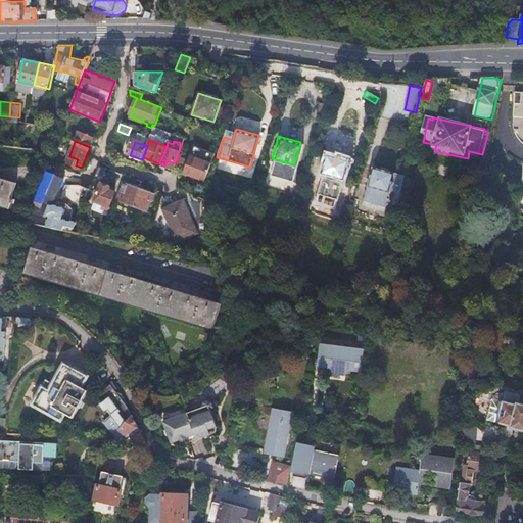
[(184,174),(204,181),(210,164),(215,153),(194,146),(190,157),(184,174)]
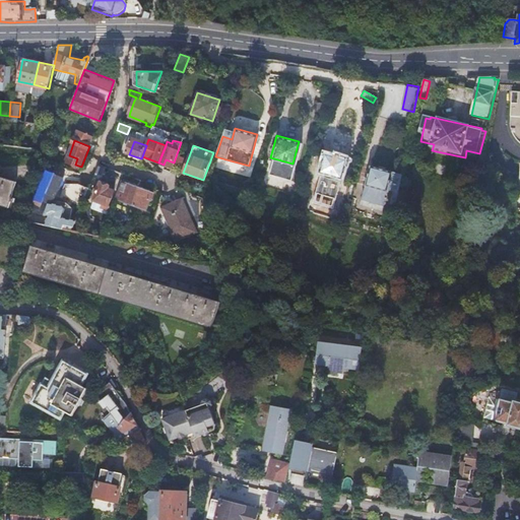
[(352,176),(358,159),(326,151),(320,174),(340,179),(342,173),(352,176)]
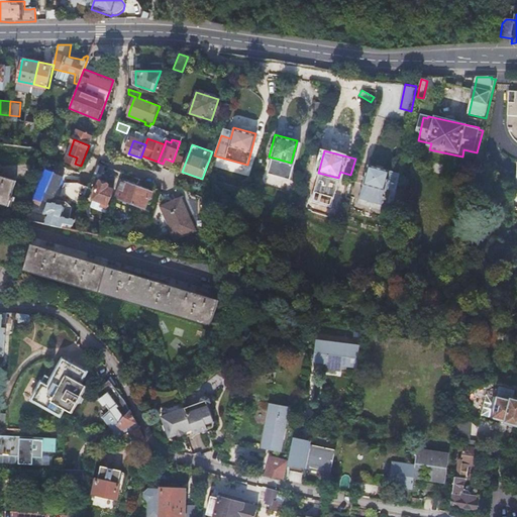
[(183,158),(176,154),(172,168),(179,171),(183,158)]
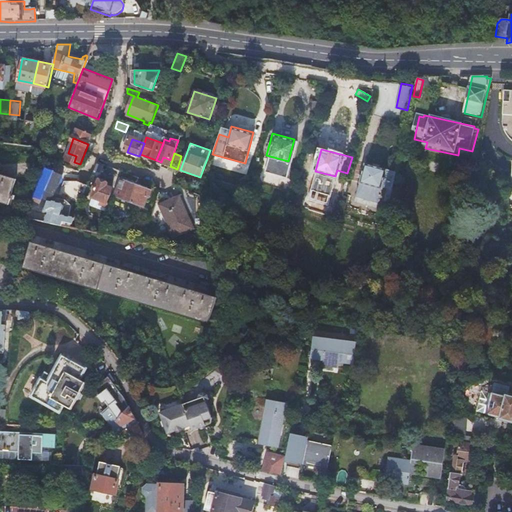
[(66,164),(48,158),(25,217),(32,219),(36,208),(45,211),(42,221),(73,227),(77,217),(63,214),(64,206),(62,201),(53,199),(66,164)]
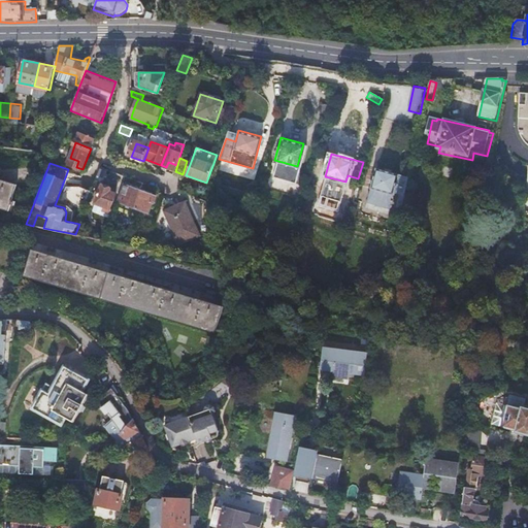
[(101,166),(96,179),(104,183),(108,169),(101,166)]
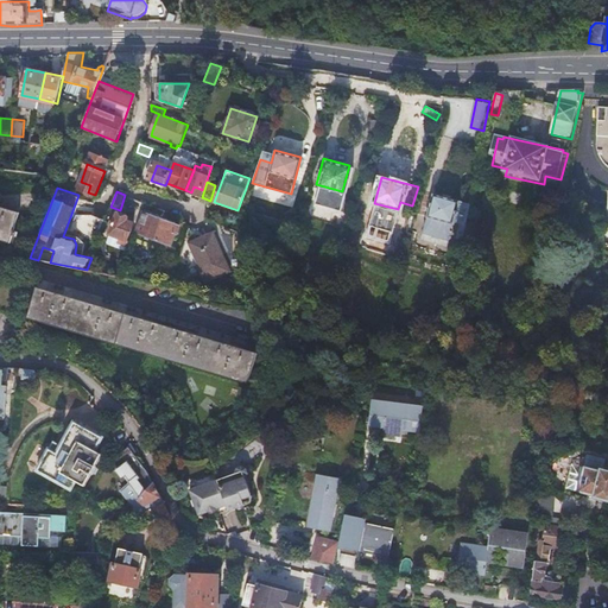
[(470,222),(474,201),(437,191),(431,215),(428,230),(453,238),(454,232),(456,233),(457,227),(455,227),(457,222),(457,220),(463,221),(470,222)]
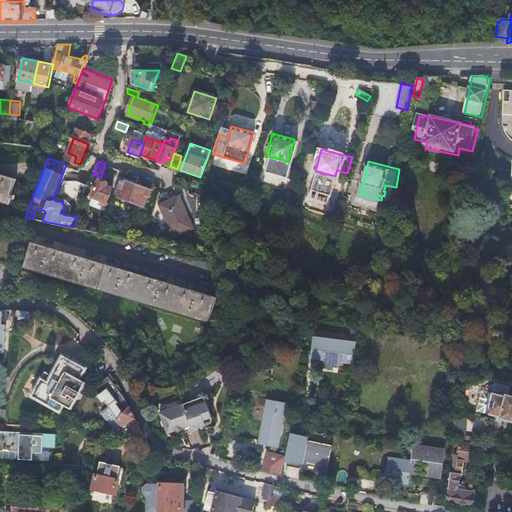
[(0,200),(10,204),(12,197),(15,197),(16,192),(13,191),(16,180),(0,175),(0,172),(0,171),(0,200)]
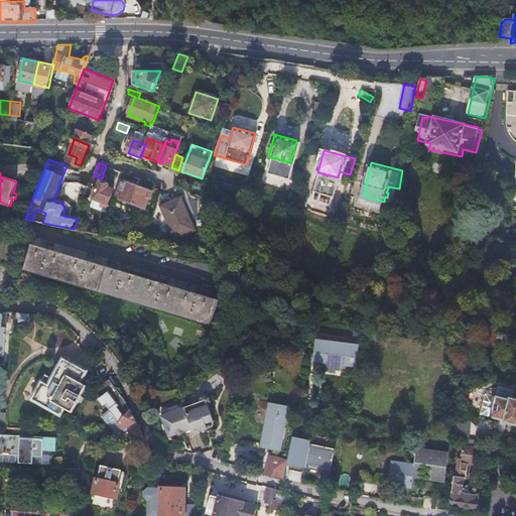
[(339,189),(346,191),(349,179),(342,177),(339,189)]
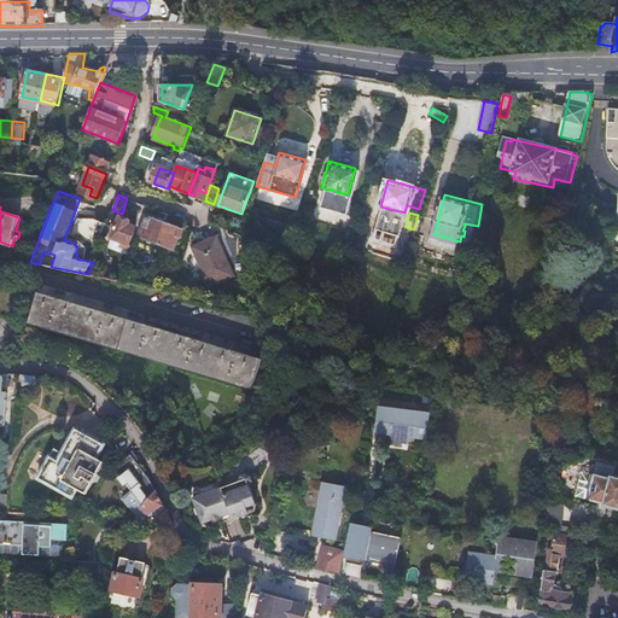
[(147,217),(140,238),(173,249),(178,237),(181,238),(184,231),(187,232),(188,231),(184,221),(172,215),(168,225),(147,217)]
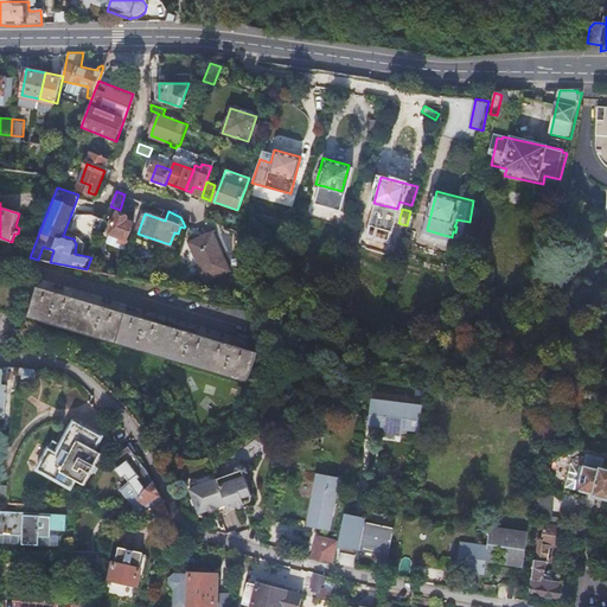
[(119,212),(110,236),(119,240),(117,244),(126,248),(134,222),(128,219),(129,216),(119,212)]
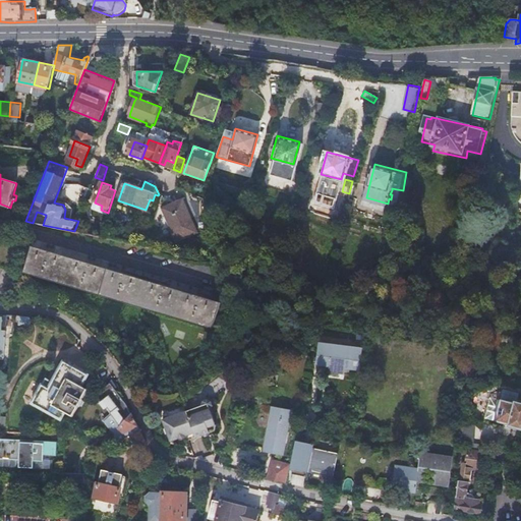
[(182,199),(165,208),(172,225),(170,226),(177,241),(197,232),(182,199)]
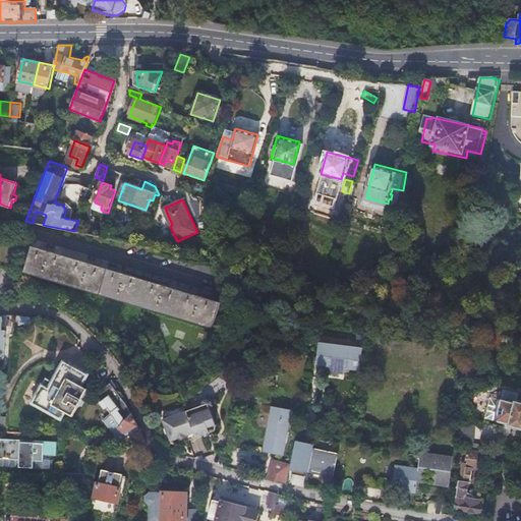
[(393,238),(390,255),(398,257),(402,240),(393,238)]
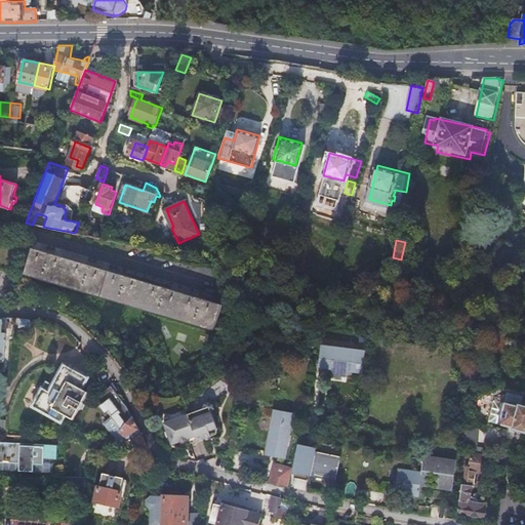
[(30,250),(23,273),(213,330),(221,304),(198,296),(196,300),(169,292),(170,288),(121,274),(120,277),(94,270),(95,266),(87,264),(86,267),(53,257),(54,253),(45,251),(44,254),(30,250)]
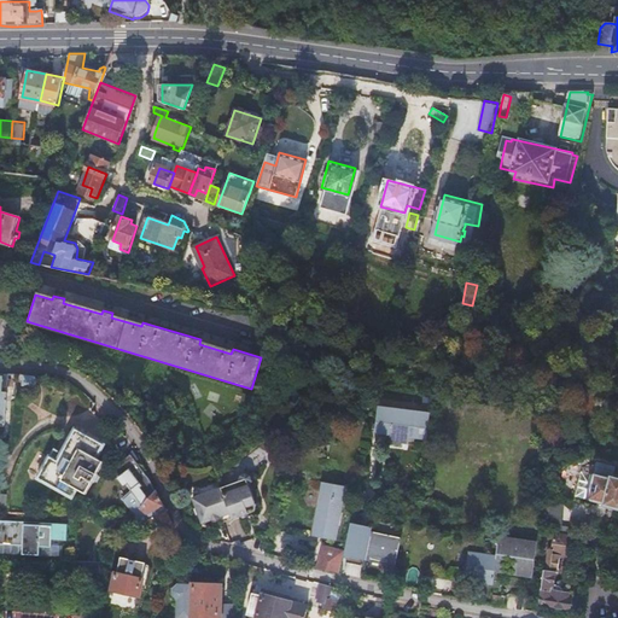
[(388,412),(385,432),(397,433),(396,439),(417,442),(418,436),(433,437),(435,415),(388,412)]
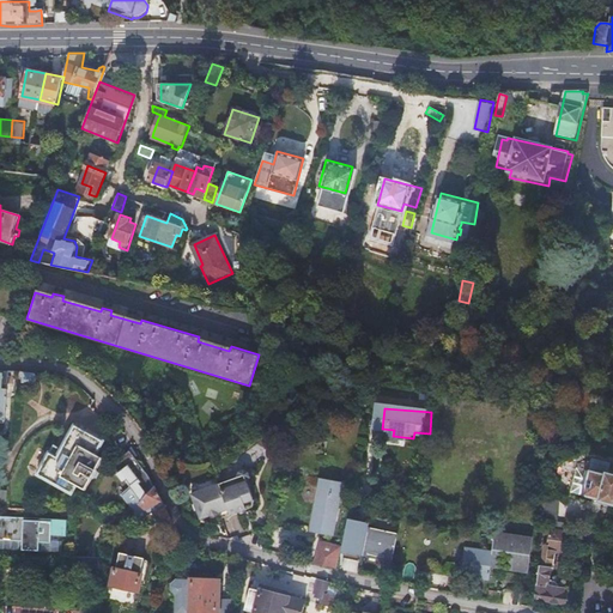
[(97,469),(103,457),(79,444),(72,456),(55,447),(40,473),(73,491),(77,485),(85,490),(91,479),(93,479),(98,469),(97,469)]
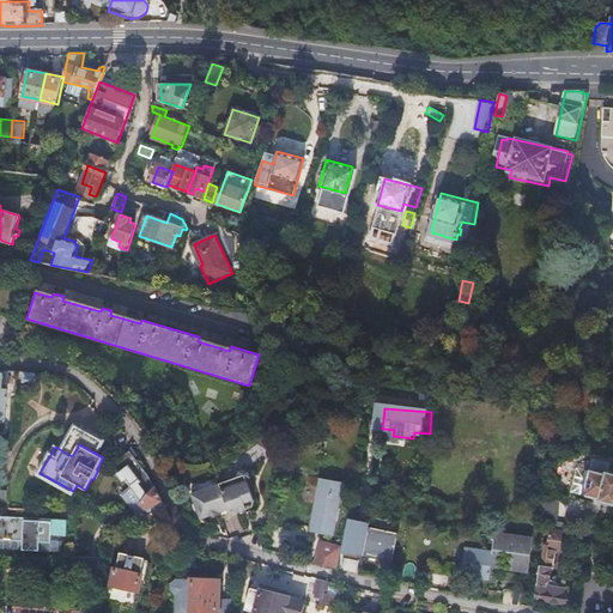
[(28,467),(38,473),(48,454),(37,448),(28,467)]
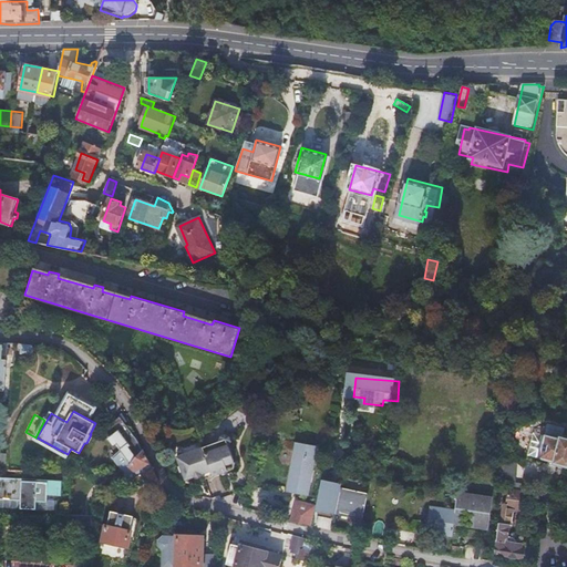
[(125,470),(144,450),(140,442),(121,420),(105,449),(123,471),(124,471),(125,470)]
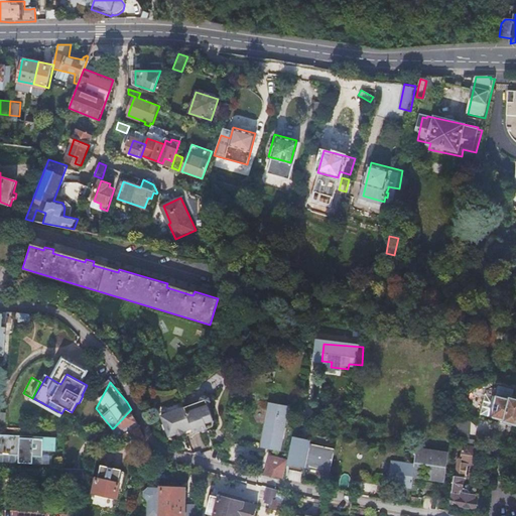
[(515,400),(511,399),(514,389),(499,386),(496,396),(486,393),(481,414),(515,422),(515,400)]
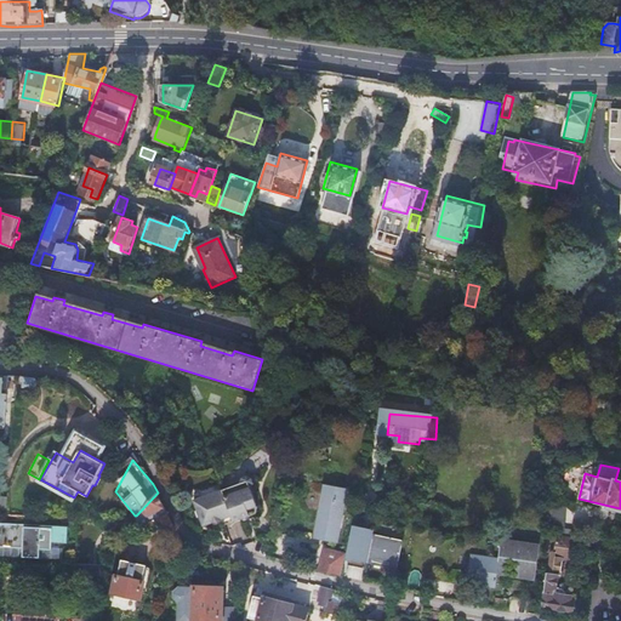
[(234,516),(235,522),(258,514),(260,507),(252,489),(256,484),(254,479),(250,477),(245,478),(243,484),(224,490),(234,516)]
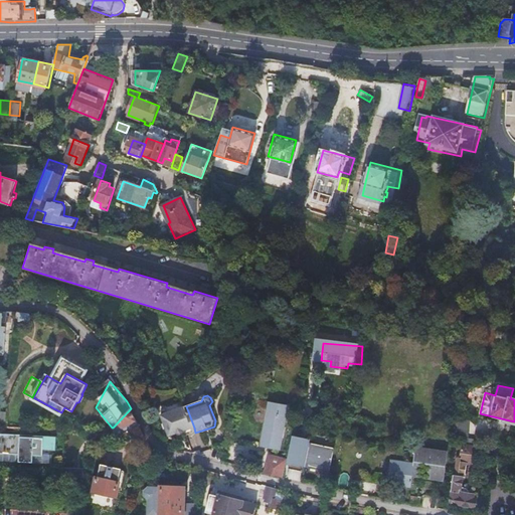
[(275,400),(264,446),(282,450),(293,404),(275,400)]
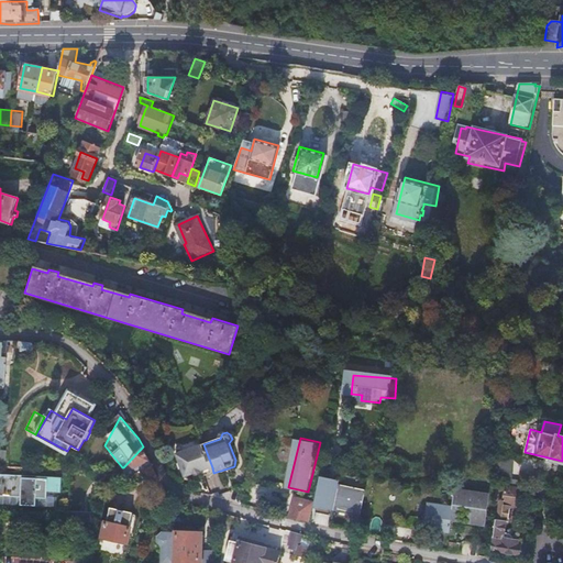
[(212,467),(203,444),(177,454),(186,477),(212,467)]
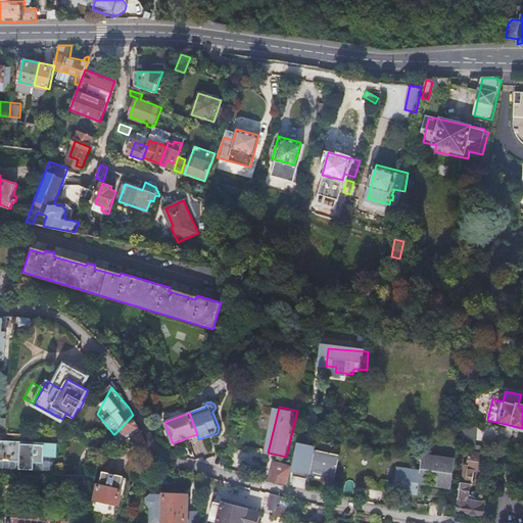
[(120,446),(146,443),(145,443),(133,415),(115,433),(114,434),(120,446)]
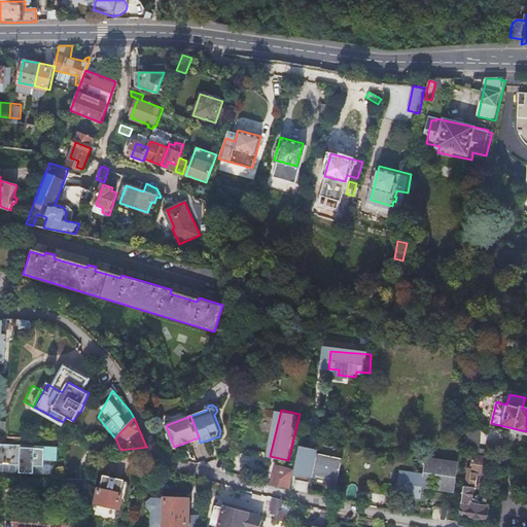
[(59,447),(0,444),(0,464),(19,465),(18,472),(34,473),(35,466),(45,467),(45,460),(59,461),(59,447)]
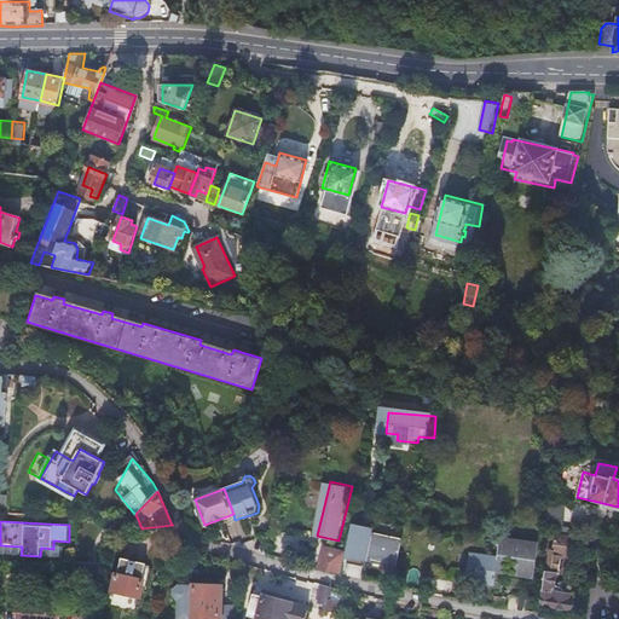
[(549,571),(547,607),(577,611),(579,601),(576,601),(576,596),(570,595),(571,593),(567,589),(561,589),(562,576),(565,577),(566,559),(577,560),(578,534),(559,533),(557,549),(553,549),(551,563),(550,563),(549,571)]
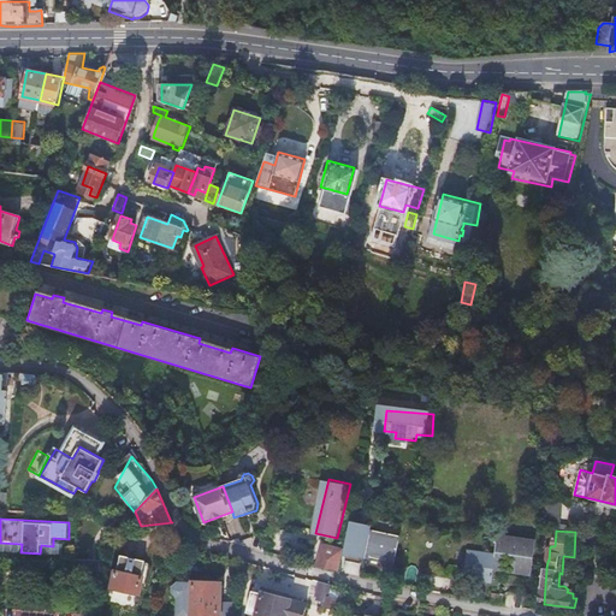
[(472,552),(469,578),(496,581),(497,568),(502,569),(502,564),(504,564),(505,555),(517,556),(516,570),(534,572),(535,572),(538,540),(537,540),(499,537),(498,555),(472,552)]
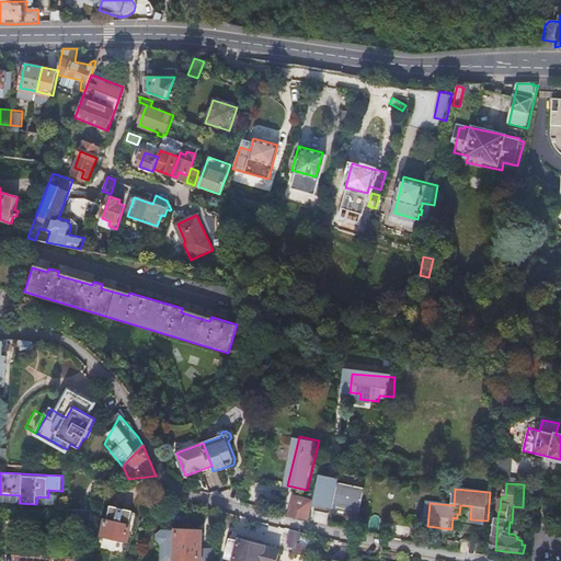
[(288,515),(309,519),(311,512),(305,511),(307,501),(293,499),(288,515)]
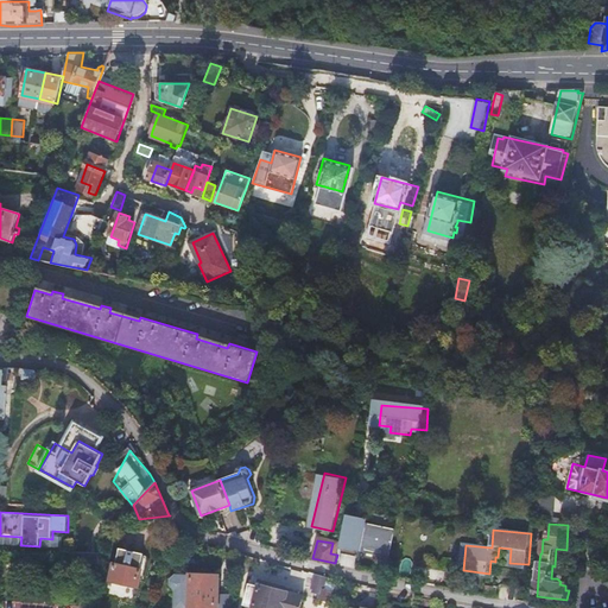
[(109,582),(134,590),(141,571),(140,571),(144,558),(121,550),(116,564),(115,564),(109,582)]
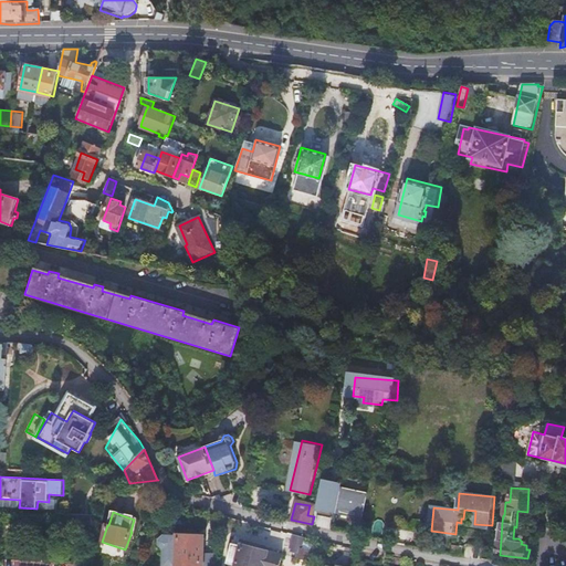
[(69,516),(69,524),(90,526),(90,517),(69,516)]
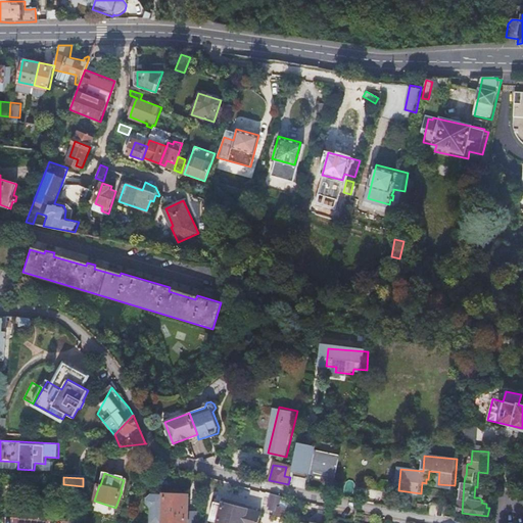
[(279,508),(282,495),(272,492),(269,505),(271,506),(270,509),(276,511),(277,507),(279,508)]
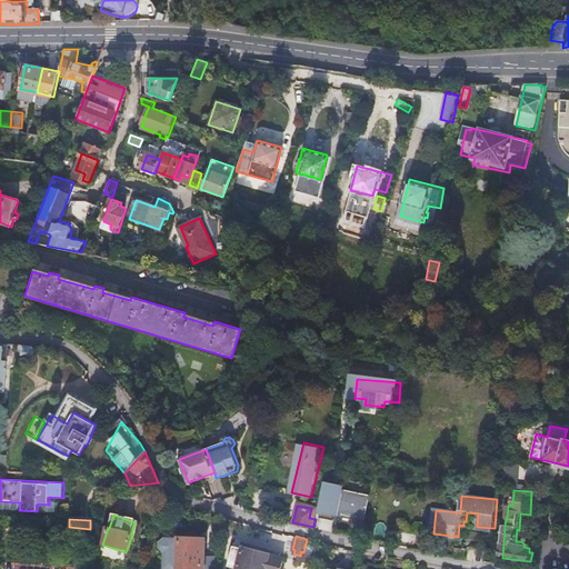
[(160,540),(160,548),(165,552),(162,568),(166,568),(201,568),(202,568),(203,568),(212,568),(215,553),(209,552),(209,542),(202,541),(202,539),(166,537),(160,540)]
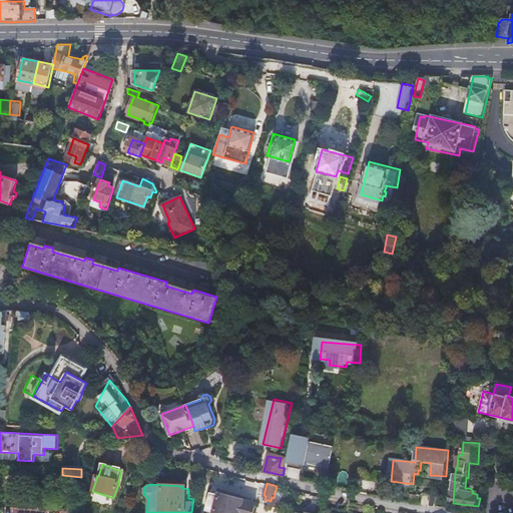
[(220,493),(216,512),(255,512),(259,502),(245,498),(244,500),(220,493)]
